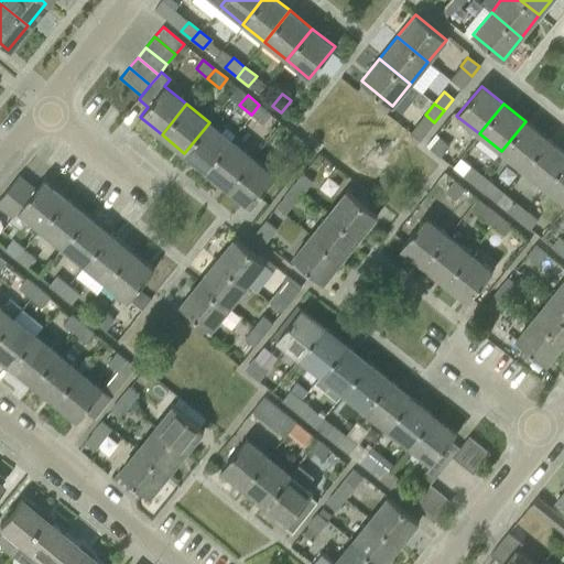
[(259,105),(251,115),(262,123),(270,114),(259,105)]
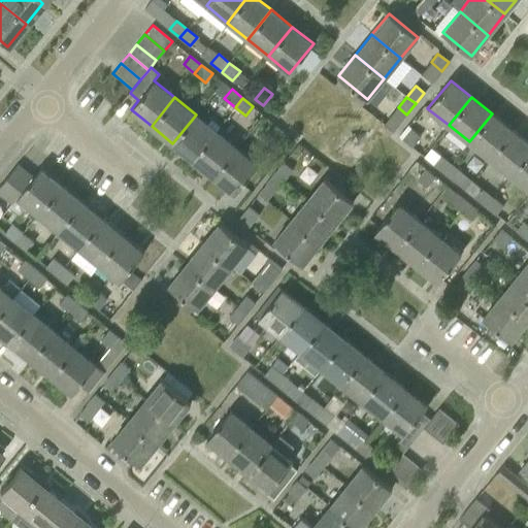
[(469,141),(490,159),(513,130),(492,113),(469,141)]
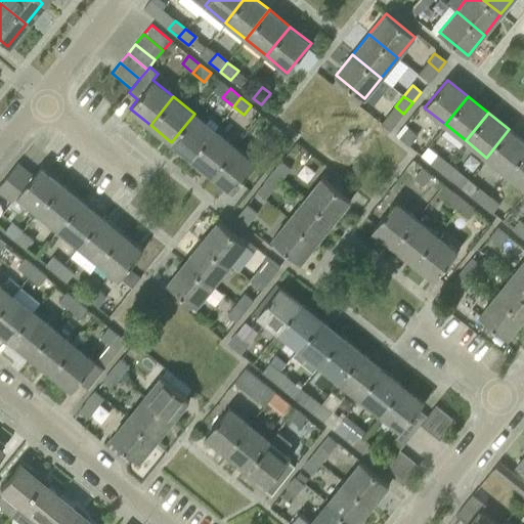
[(171,142),(191,159),(214,130),(194,114),(171,142)]
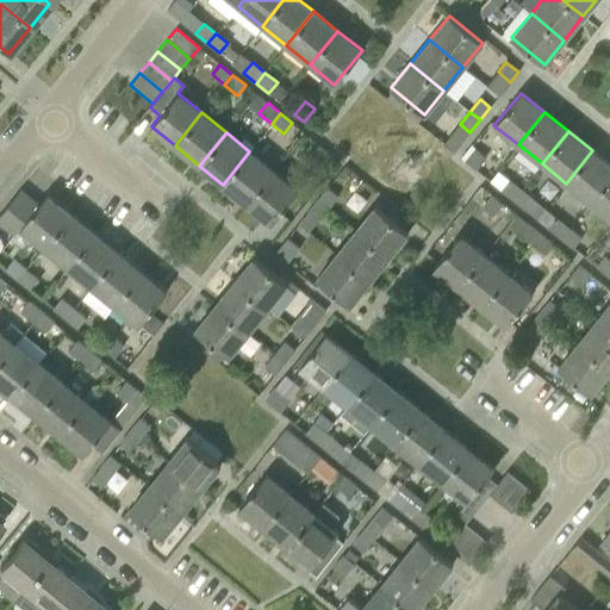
[(307,157),(317,166),(328,153),(318,144),(307,157)]
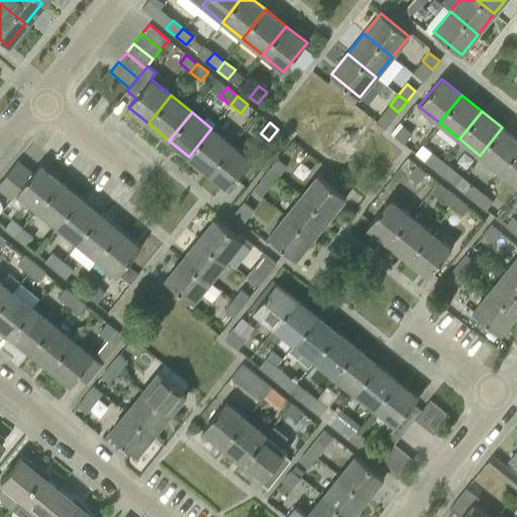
[(394,136),(403,143),(411,132),(403,126),(394,136)]
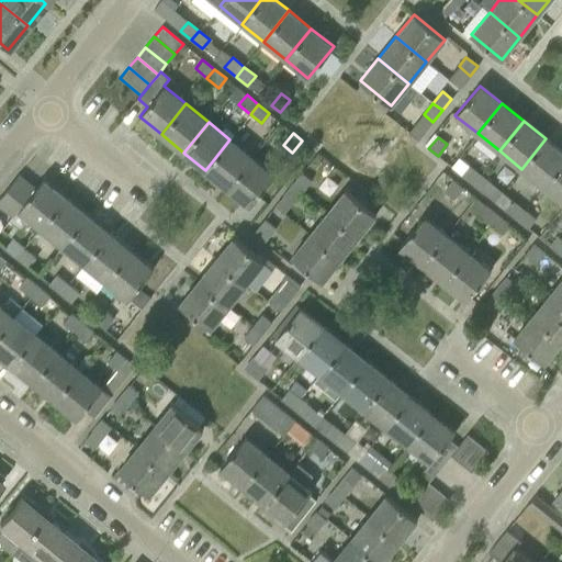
[(521,169),(543,187),(561,163),(561,152),(546,138),(521,169)]
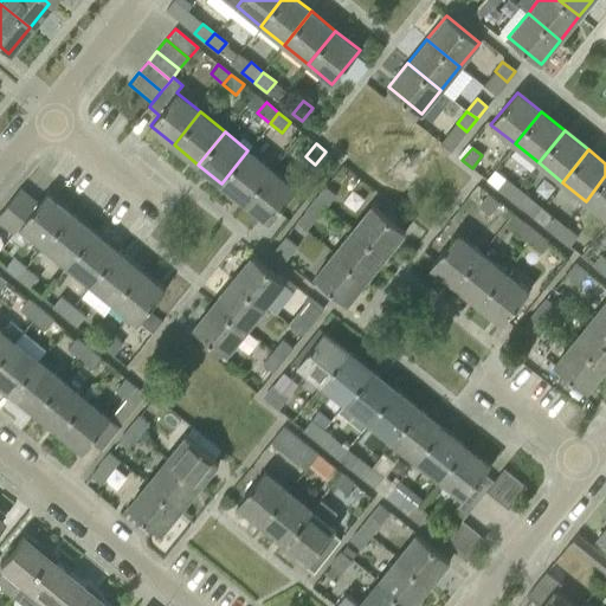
[(221,184),(245,202),(272,169),(247,150),(221,184)]
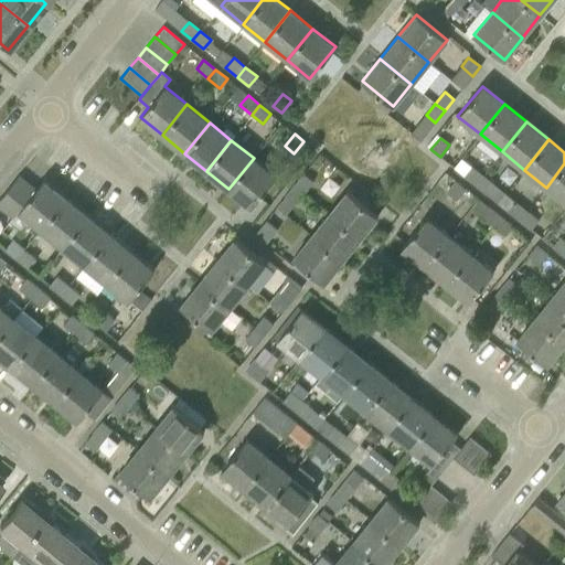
[(254,158),(228,189),(251,208),(276,177),(254,158)]
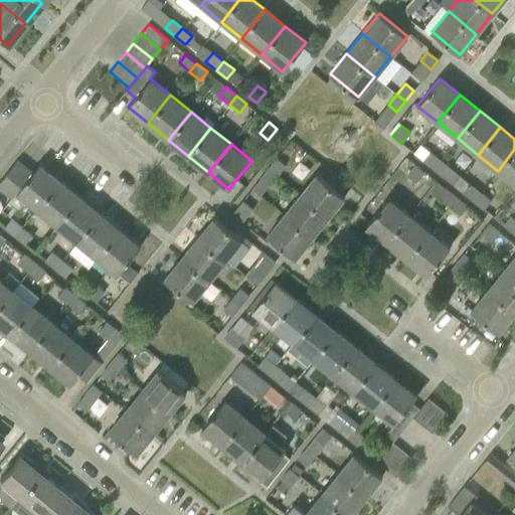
[(514,149),(498,171),(514,184),(514,149)]
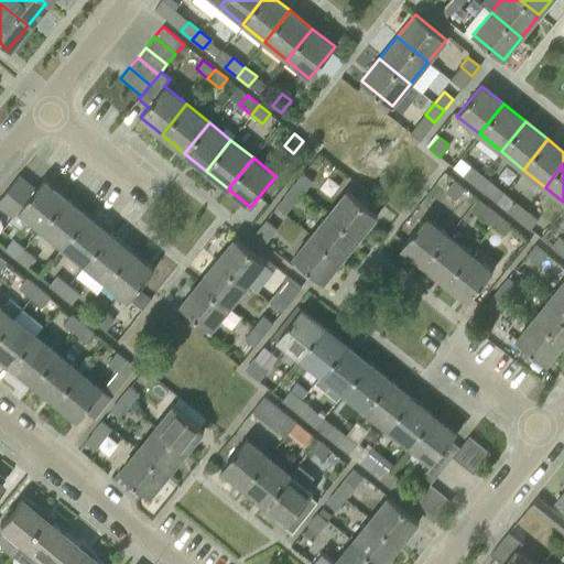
[(463,176),(475,185),(483,175),(470,166),(463,176)]
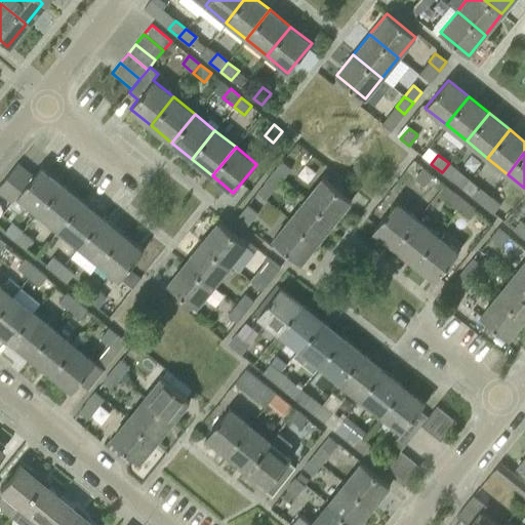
[(282,161),(274,171),(282,178),(290,167),(282,161)]
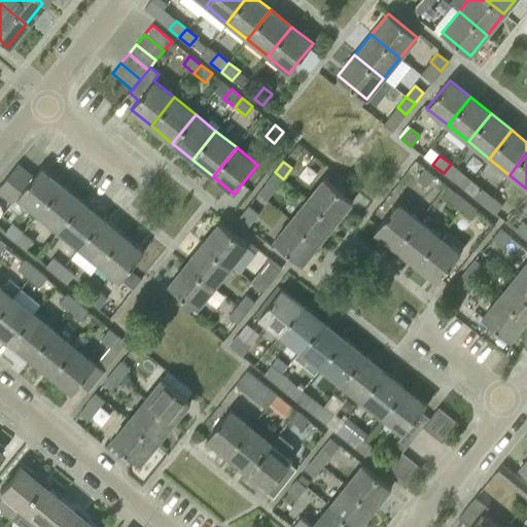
[(33,210),(37,214),(61,185),(40,168),(33,177),(18,164),(0,184),(0,191),(12,202),(18,197),(33,210)]
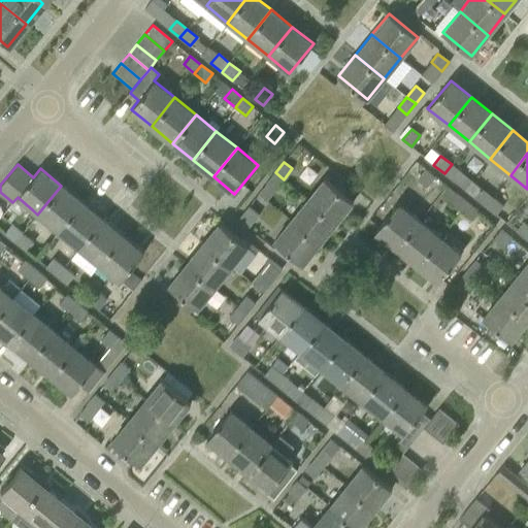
[(452,164),(444,173),(455,182),(462,172),(452,164)]
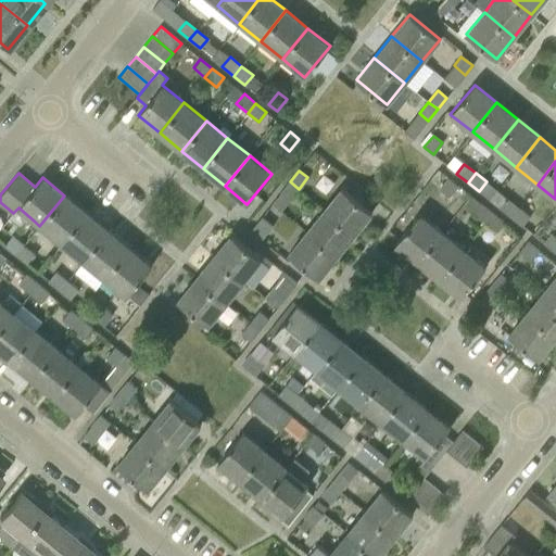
[(439,189),(449,197),(457,186),(447,177),(439,189)]
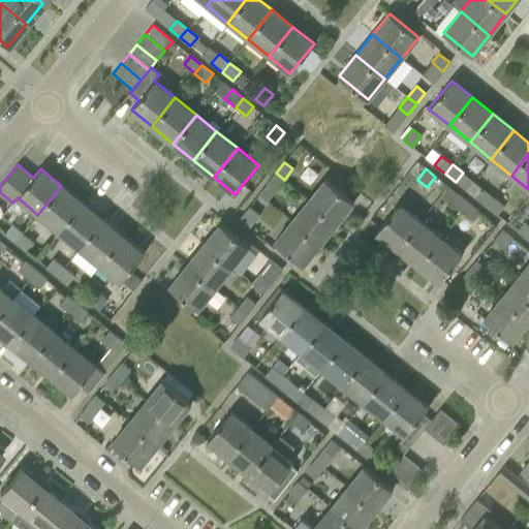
[(284,180),(276,173),(267,184),(275,190),(284,180)]
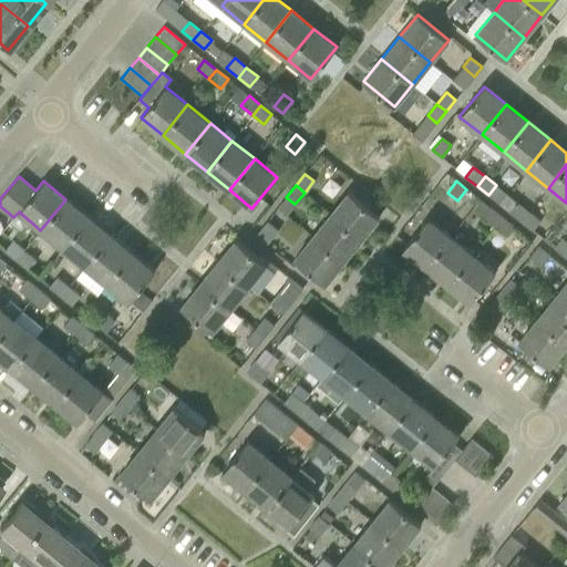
[(348,192),(330,214),(361,239),(379,216),(348,192)]
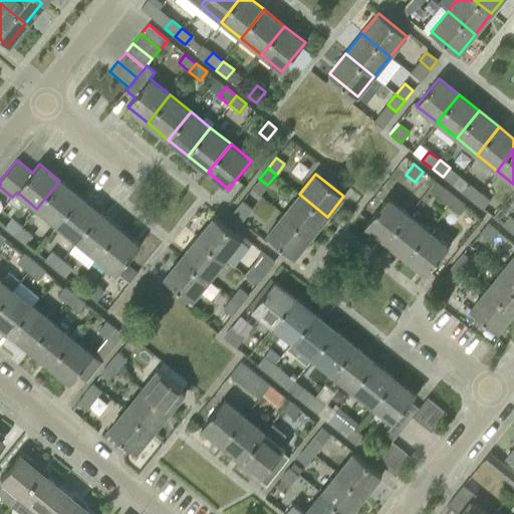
[(36,209),(56,225),(79,197),(59,181),(36,209)]
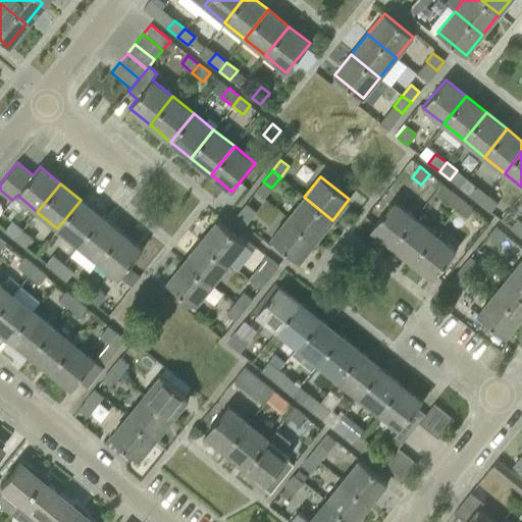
[(444,185),(436,194),(455,208),(456,206),(461,200),(444,185)]
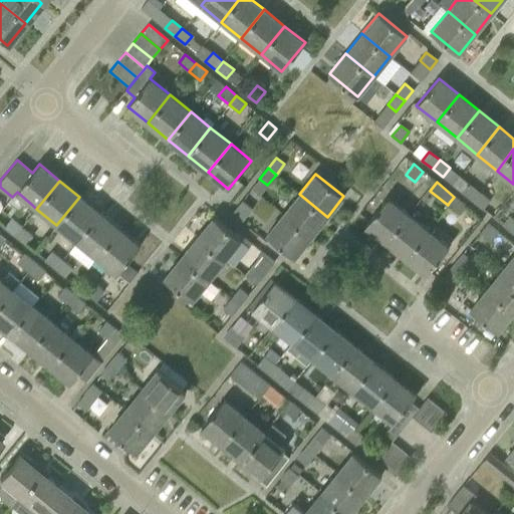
[(462,192),(472,201),(479,191),(469,183),(462,192)]
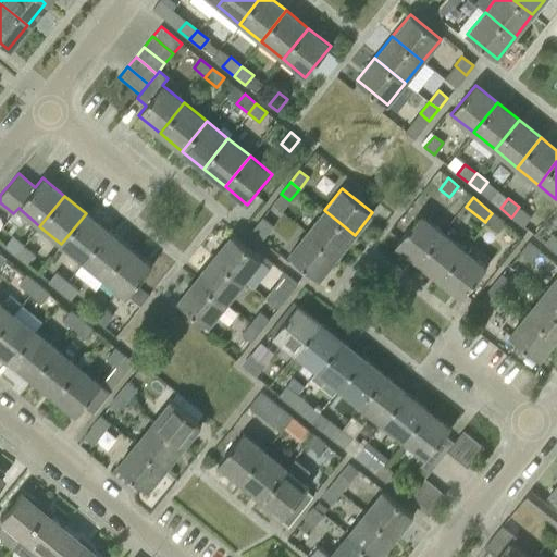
[(519,207),(511,218),(522,226),(531,217),(519,207)]
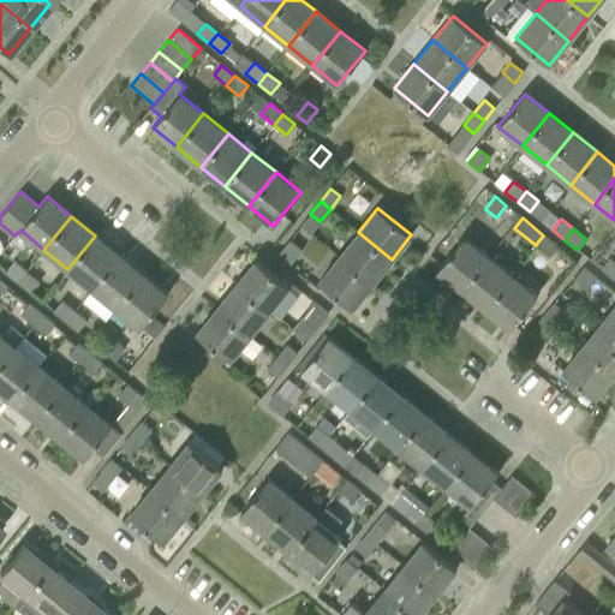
[(358,232),(338,256),(371,284),(392,260),(358,232)]
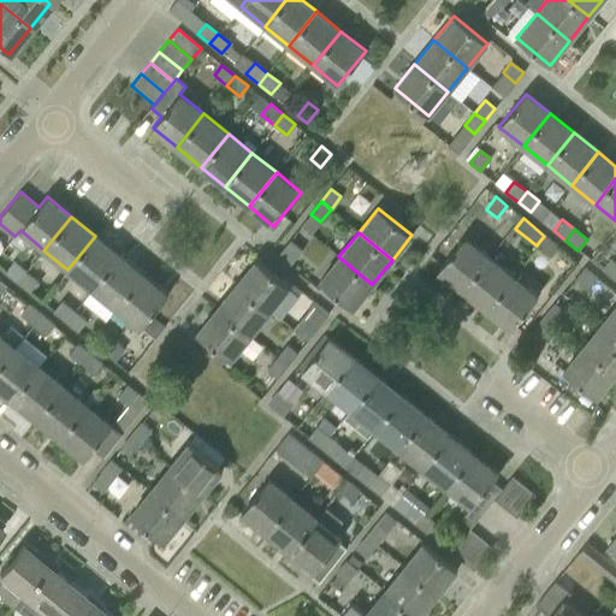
[(67,270),(92,289),(119,255),(95,236),(67,270)]
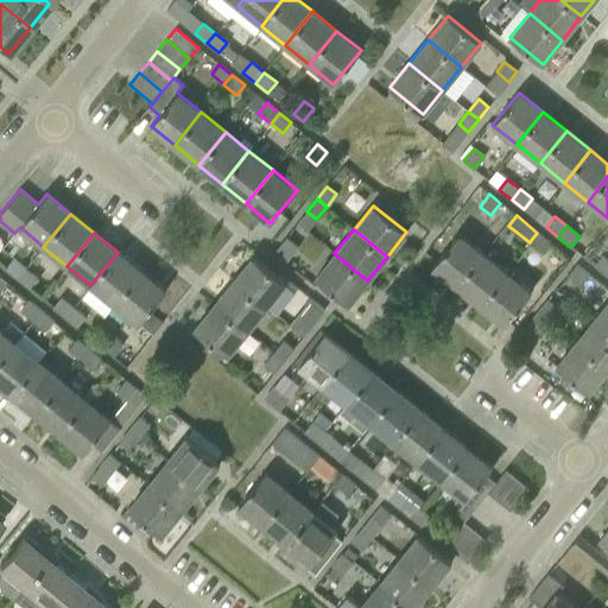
[(537,233),(530,242),(542,252),(550,242),(537,233)]
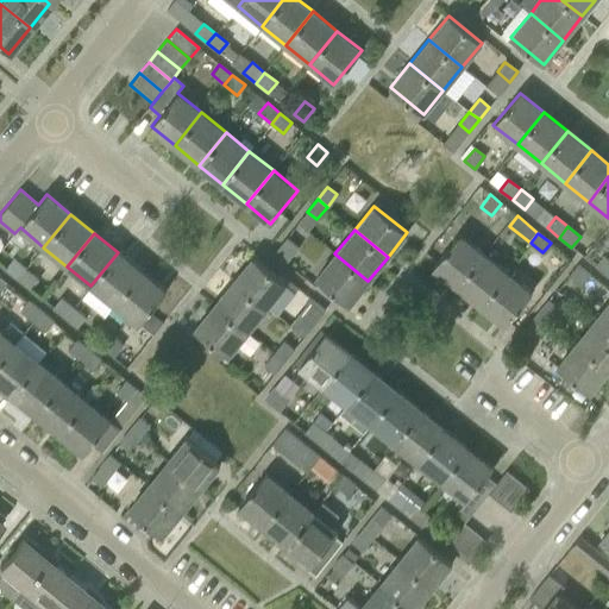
[(433,267),(457,287),(483,253),(459,234),(433,267)]
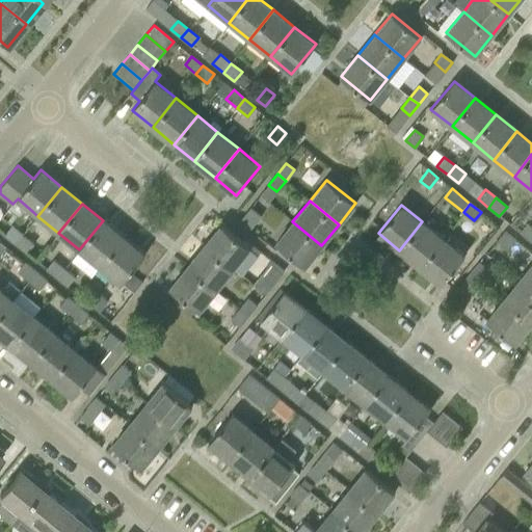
[(243,216),(255,224),(262,216),(250,207),(243,216)]
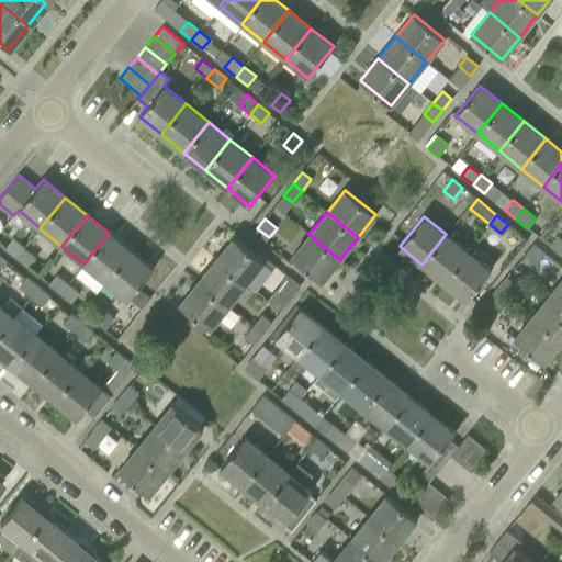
[(83,263),(105,281),(131,250),(109,233),(83,263)]
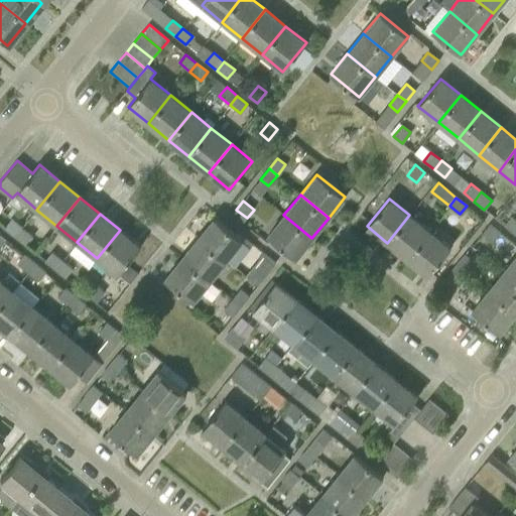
[(311,238),(283,215),(267,236),(295,258),(311,238)]
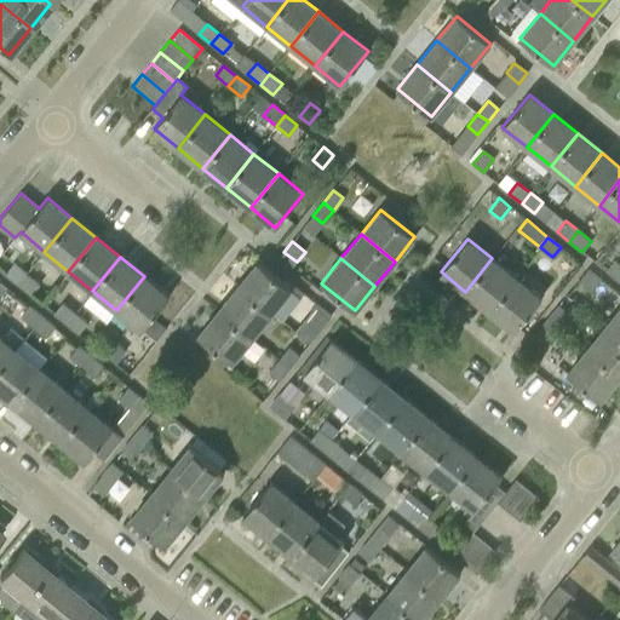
[(465,292),(489,311),(516,277),(492,258),(465,292)]
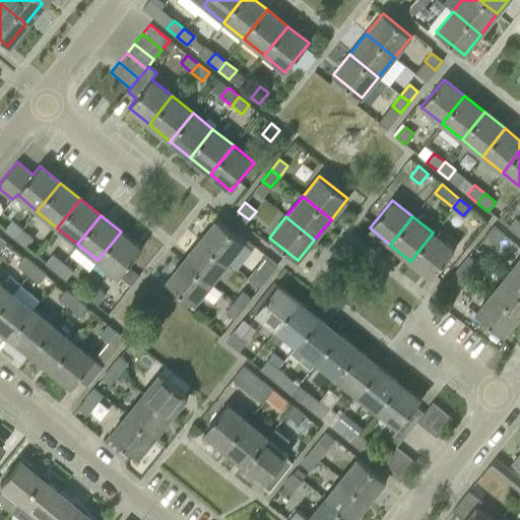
[(508,226),(518,236),(519,233),(519,221),(515,218),(508,226)]
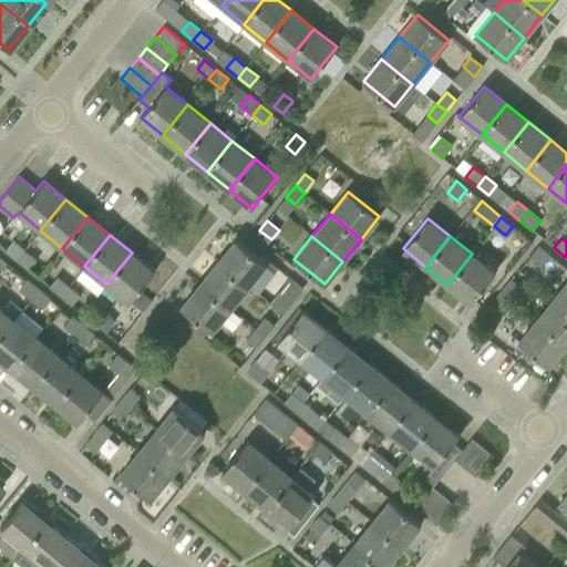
[(235,239),(217,261),(248,287),(266,264),(235,239)]
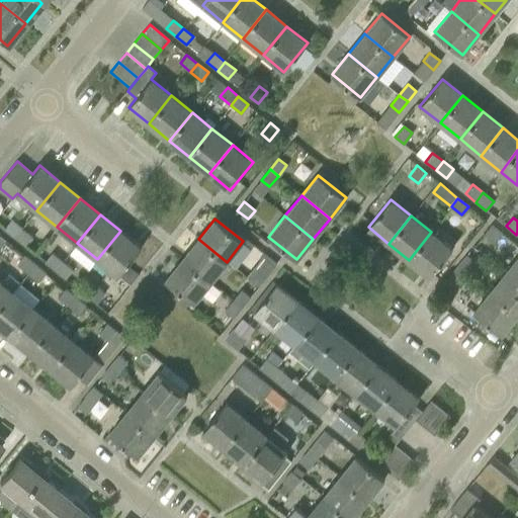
[(5,229),(15,237),(21,229),(11,221),(5,229)]
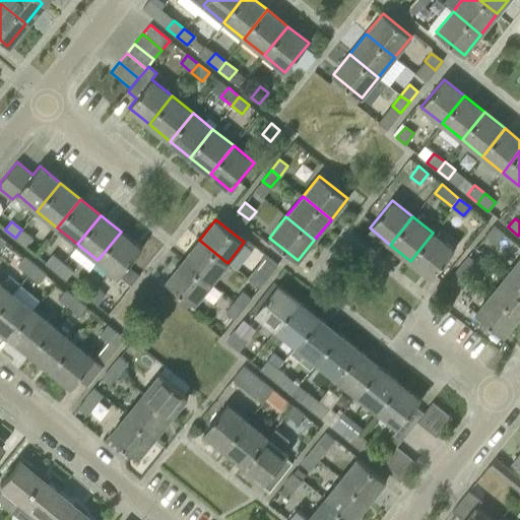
[(486,234),(498,243),(504,235),(494,225),(486,234)]
